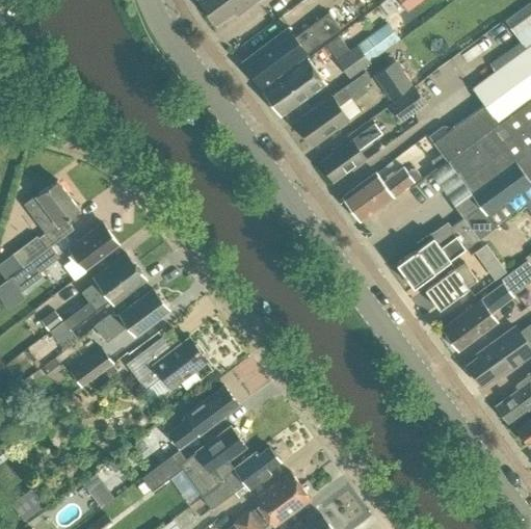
[(201,0),(218,26),(236,14),(239,18),(260,3),(258,0),(201,0)]
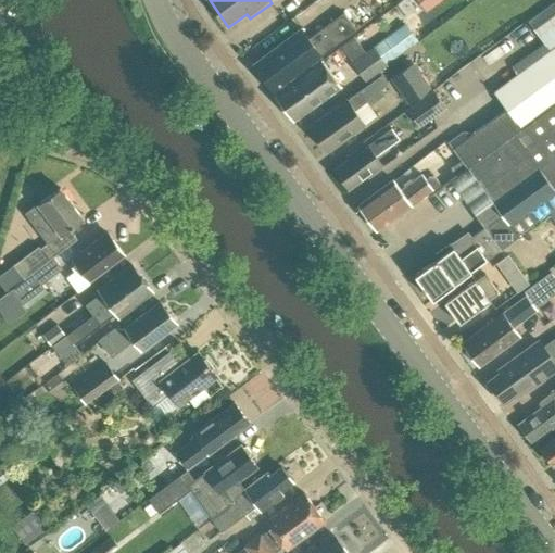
[(417,17),(429,4),(424,0),(413,0),(406,8),(417,17)]
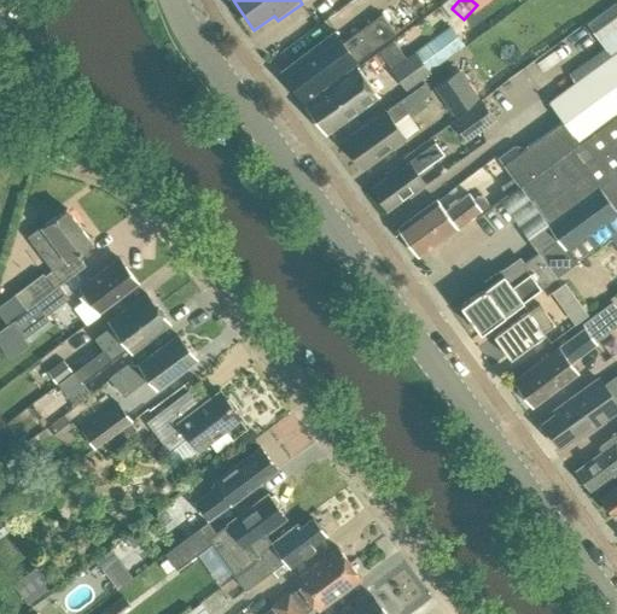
[(599,42),(616,29),(616,5),(587,25),(599,42)]
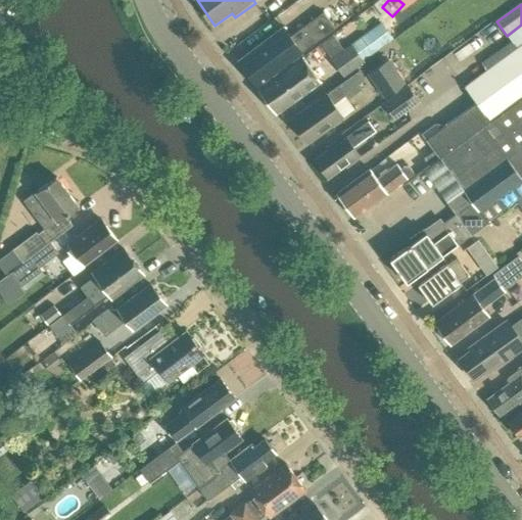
[(238,63),(256,89),(336,31),(325,15),(292,39),(285,30),(238,63)]
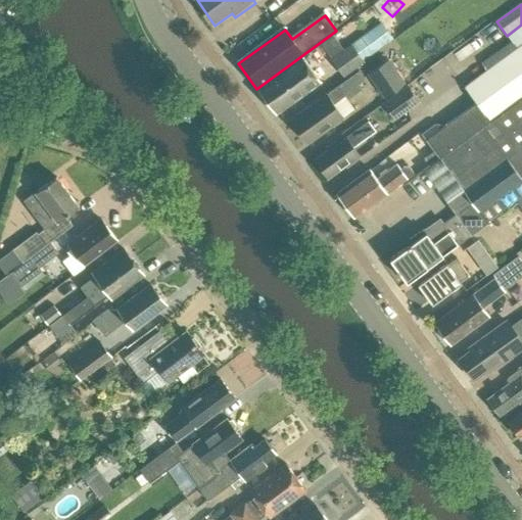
[(333,38),(321,46),(332,61),(331,62),(343,80),(395,43),(383,25),(343,53),(333,38)]
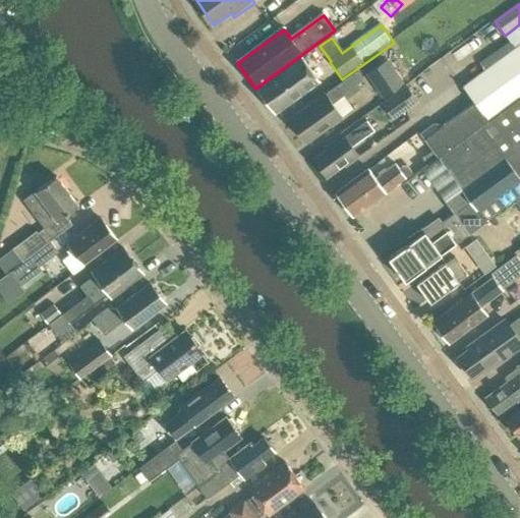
[(519,46),(461,88),(473,107),(484,121),(519,96),(519,46)]
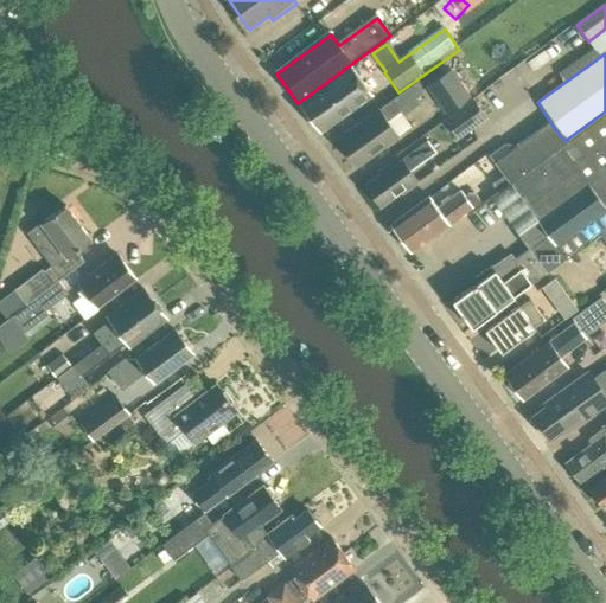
[(324,133),(374,96),(353,69),(304,104),(324,133)]
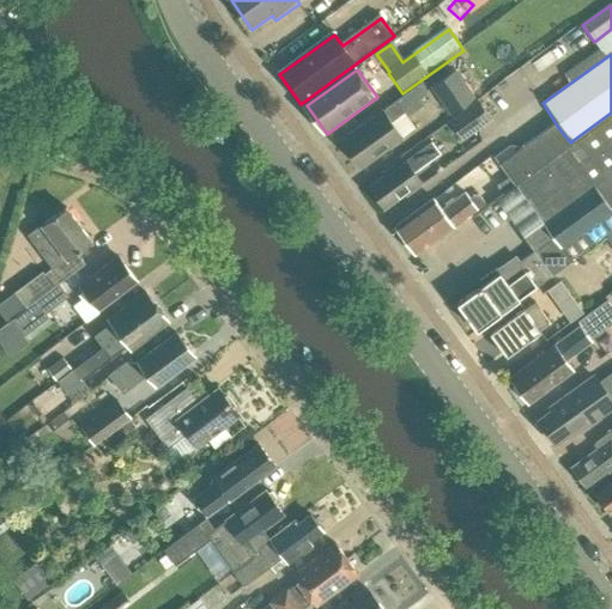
[(431,89),(450,117),(476,99),(456,72),(431,89)]
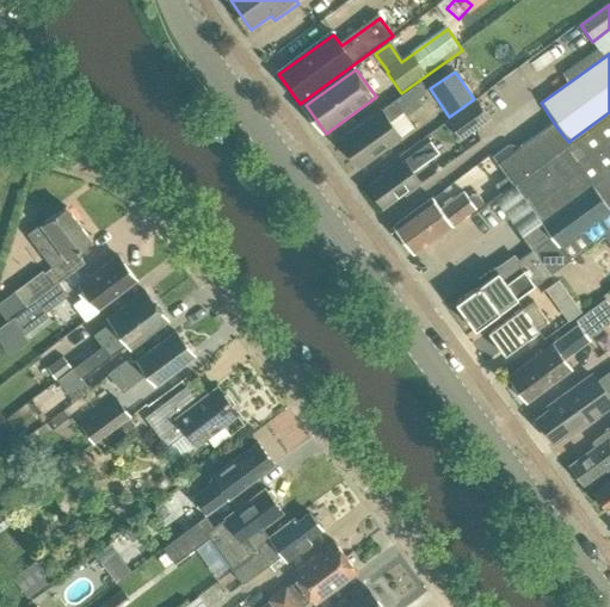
[(420,86),(342,141),(362,168),(404,138),(393,123),(405,115),(406,118),(423,106),(419,101),(426,95),(420,86)]
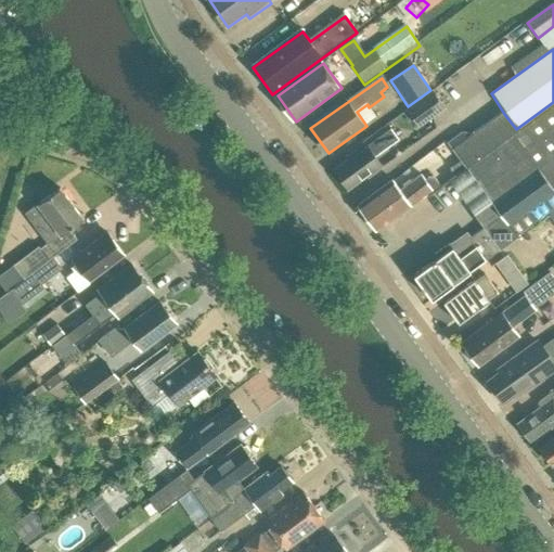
[(410,112),(421,128),(446,110),(435,93),(410,112)]
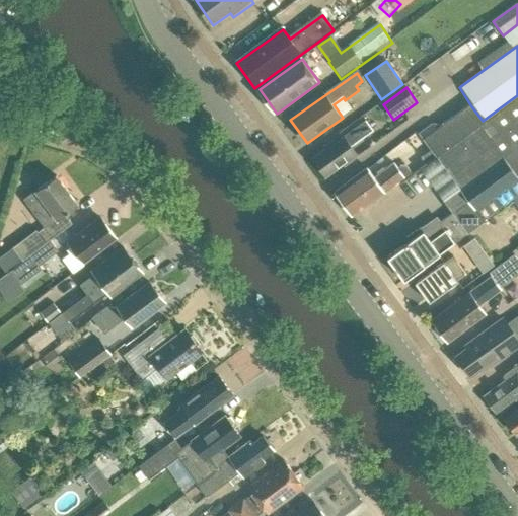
[(517,100),(485,125),(437,159),(469,206),(482,224),(513,201),(517,208),(517,100)]
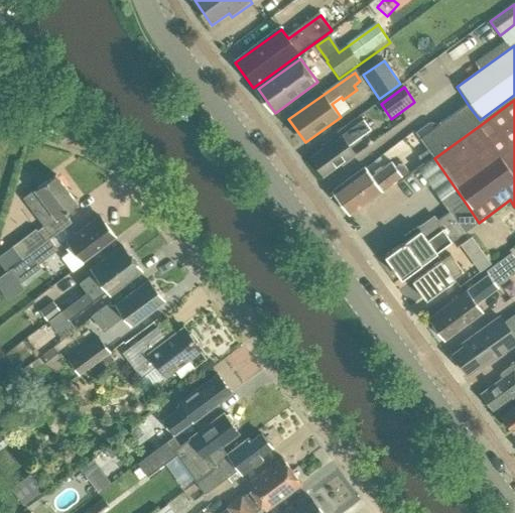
[(429,152),(434,158),(482,124),(480,120),(469,106),(420,140),(429,152)]
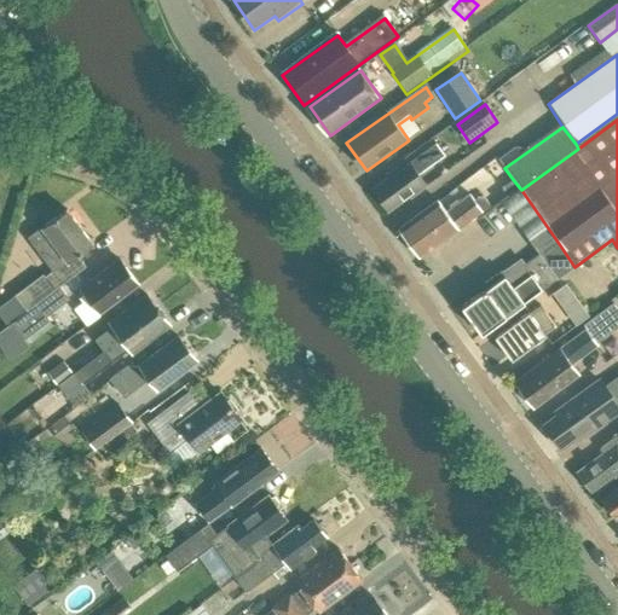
[(374,190),(390,212),(411,197),(413,198),(428,187),(421,177),(445,158),(435,143),(397,170),(398,173),(374,190)]
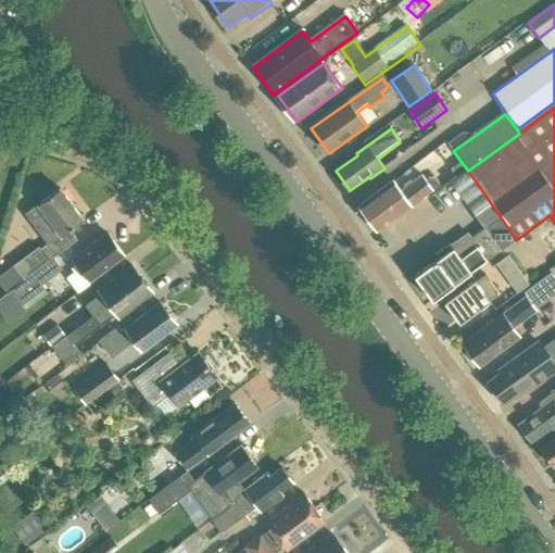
[(463,164),(455,170),(454,174),(458,178),(468,171),(463,164)]
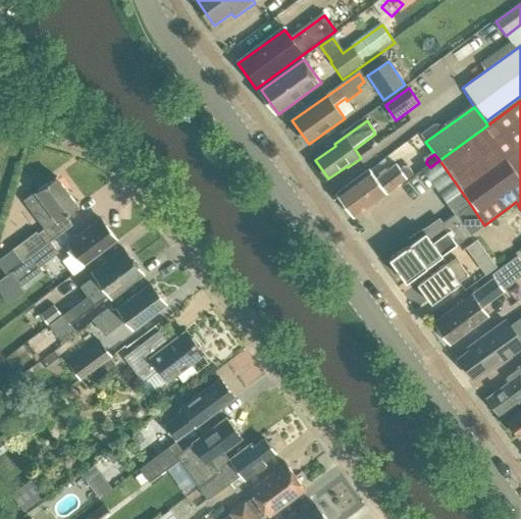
[(355,217),(407,179),(398,166),(377,180),(370,170),(339,194),(355,217)]
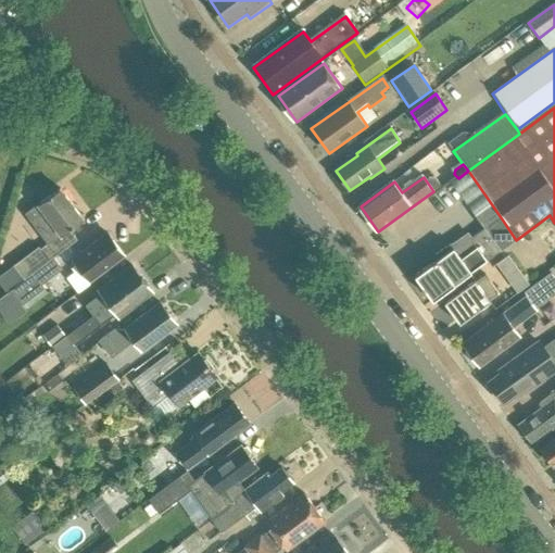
[(84,223),(60,191),(26,216),(49,247),(42,252),(51,263),(77,243),(70,234),(84,223)]
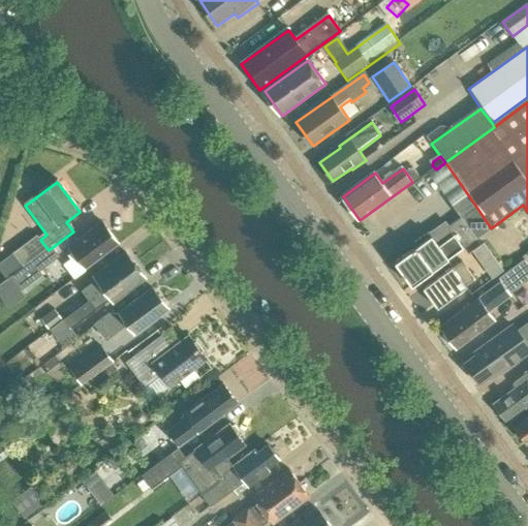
[(412,287),(478,241),(464,220),(449,229),(455,238),(440,248),(431,235),(414,247),(416,250),(396,264),(412,287)]
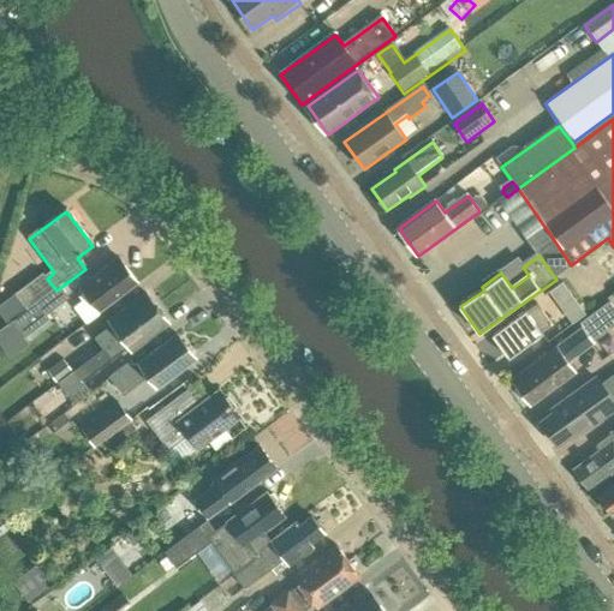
[(100,317),(96,312),(136,285),(118,261),(78,289),(87,301),(73,310),(85,328),(100,317)]
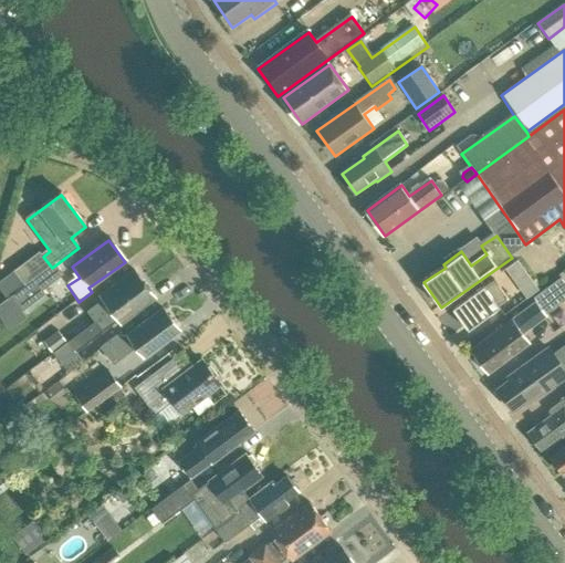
[(52,268),(43,257),(41,253),(17,271),(27,285),(52,268)]
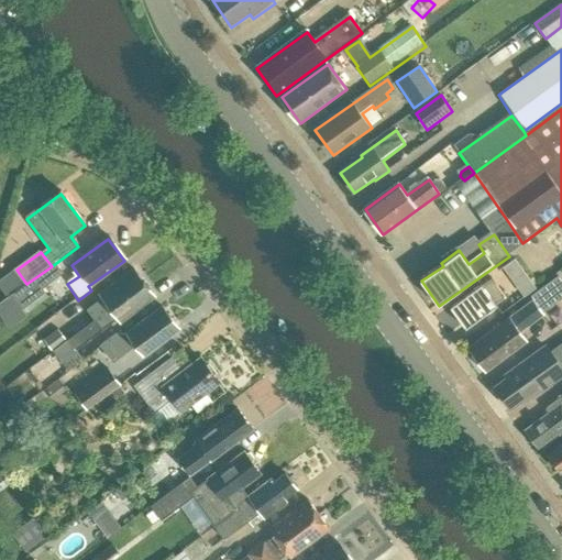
[(42,293),(63,277),(54,266),(11,298),(22,313),(45,296),(42,293)]
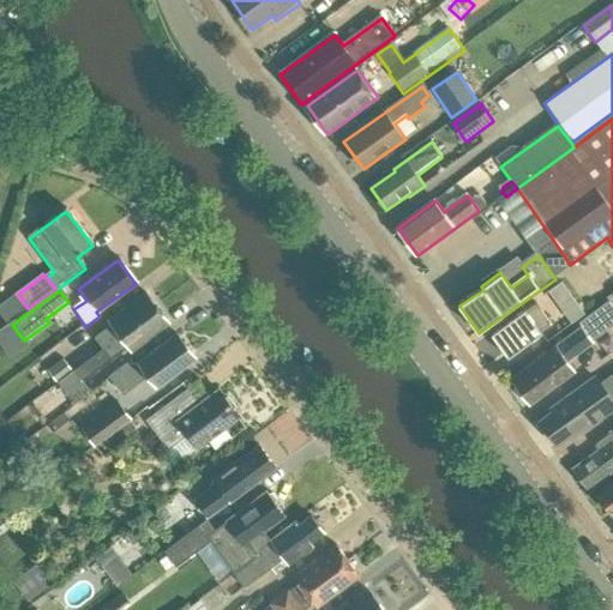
[(103,350),(157,310),(145,295),(107,324),(110,327),(95,338),(103,350)]
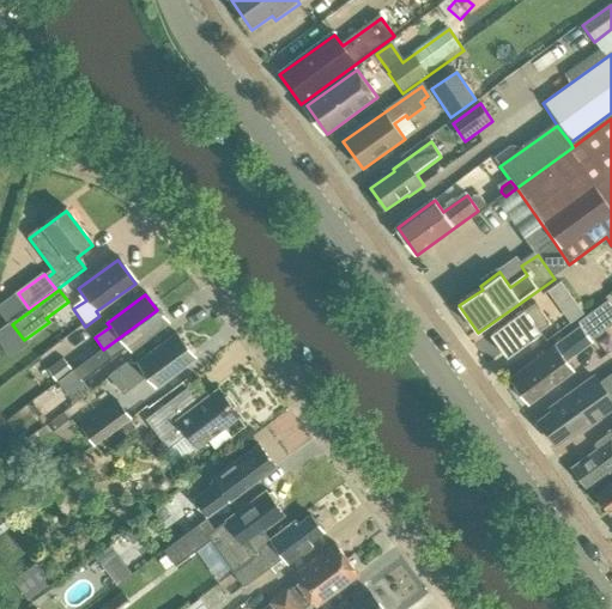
[(540,333),(550,326),(535,305),(526,312),(525,311),(490,336),(507,359),(541,334),(540,333)]
